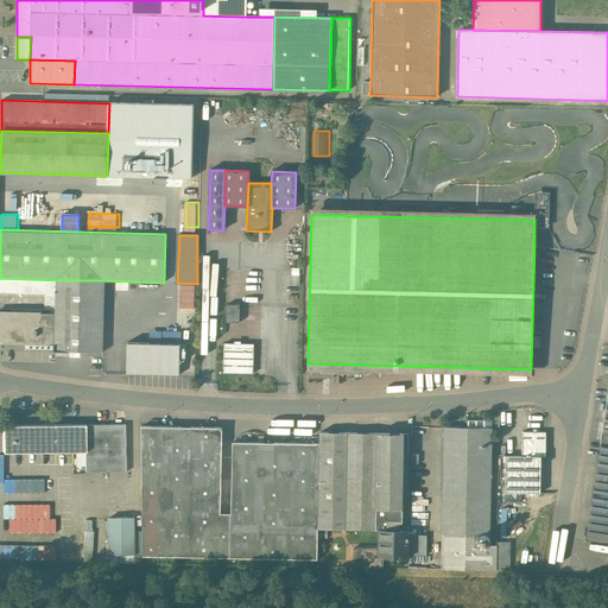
[(56,280),(0,278),(0,292),(56,295),(56,280)]
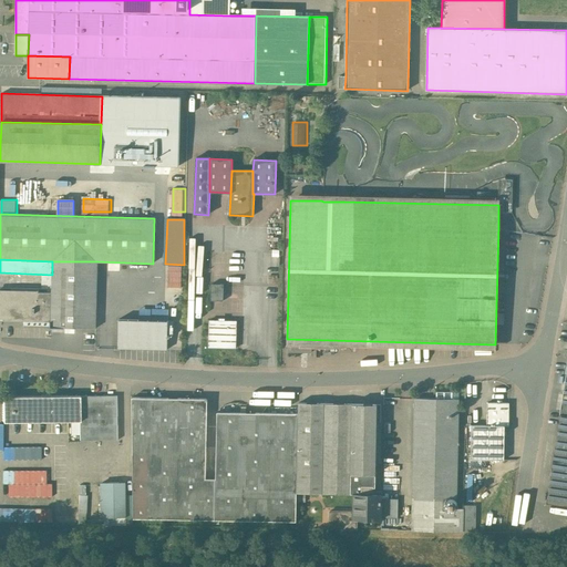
[(98,261),(52,261),(52,275),(52,292),(51,320),(51,328),(95,329),(98,261)]
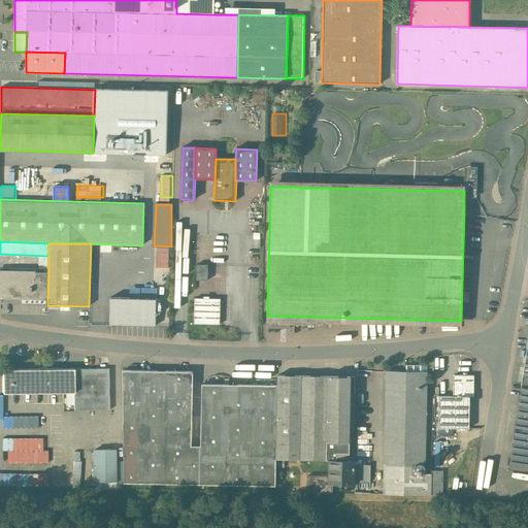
[(208,265),(197,265),(196,281),(207,281),(208,265)]
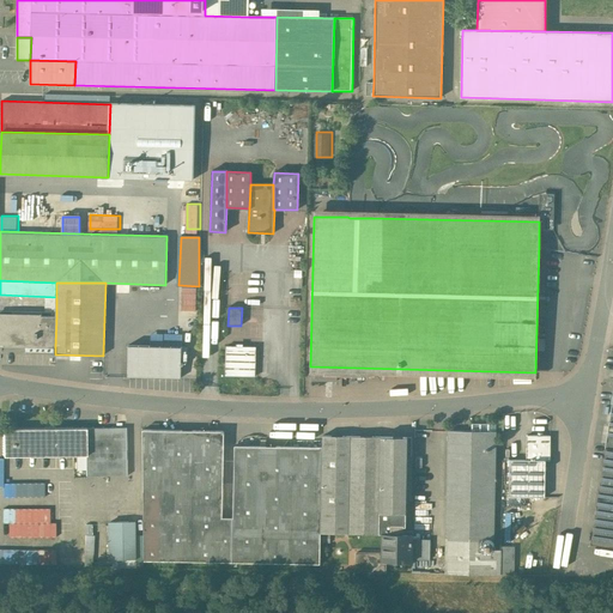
[(56,316),(0,315),(0,338),(1,338),(1,345),(55,346),(56,316)]
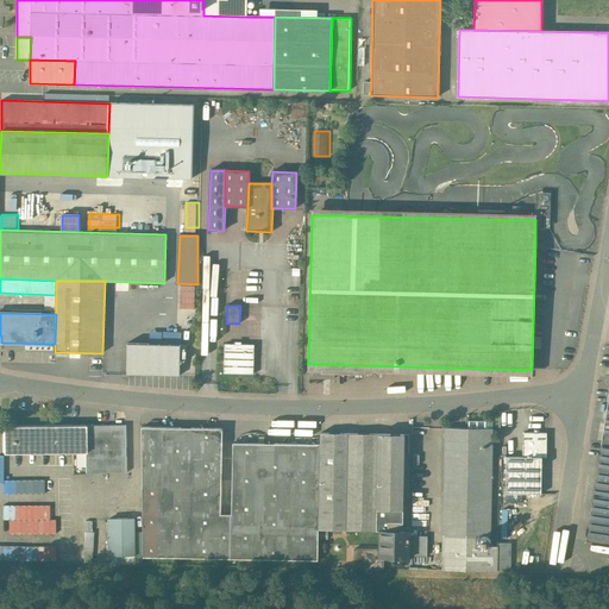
[(181,345),(127,343),(126,375),(180,376),(180,360),(181,346),(181,345)]
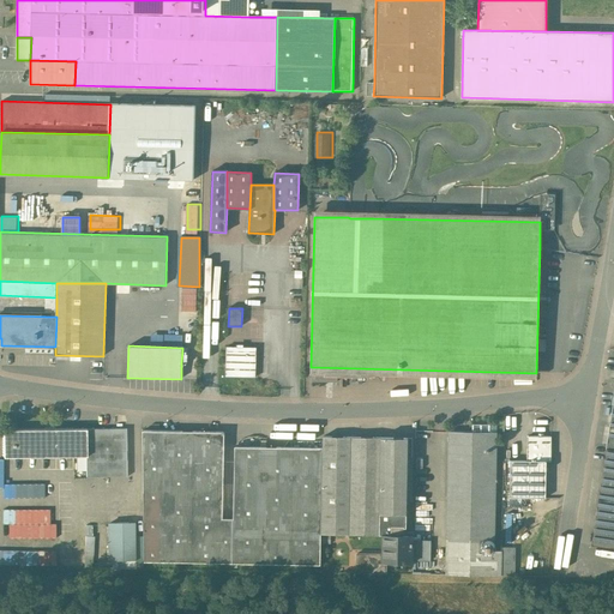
[(256,348),(227,348),(226,377),(256,377),(256,348)]
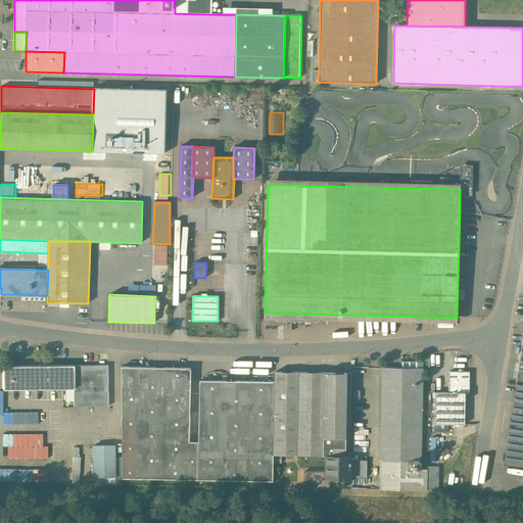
[(2,311),(12,310),(11,299),(2,299),(2,311)]
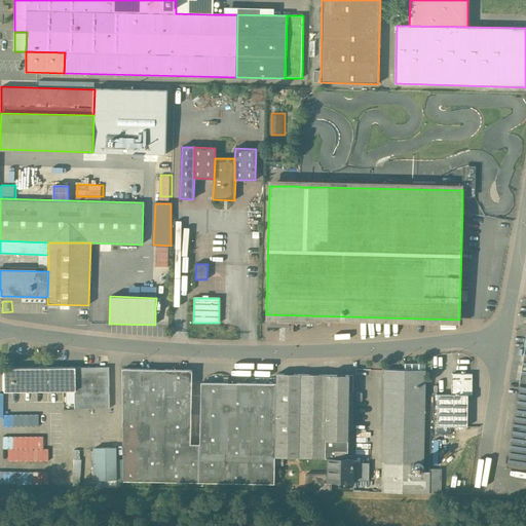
[(74,368),(3,369),(3,392),(74,391),(74,368)]
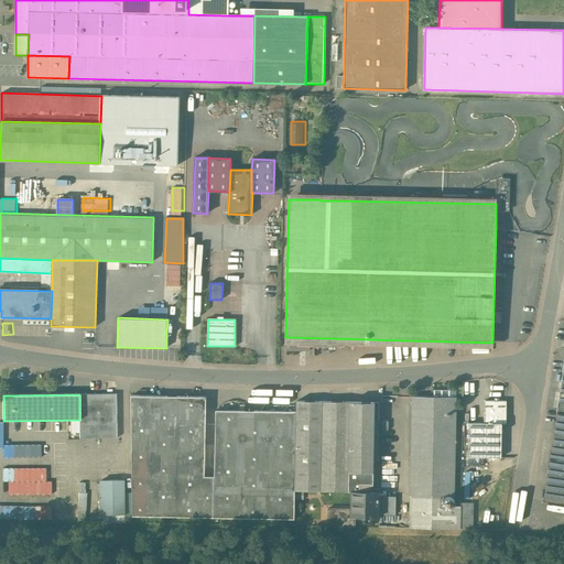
[(117,394),(79,394),(79,420),(79,438),(117,438),(117,394)]
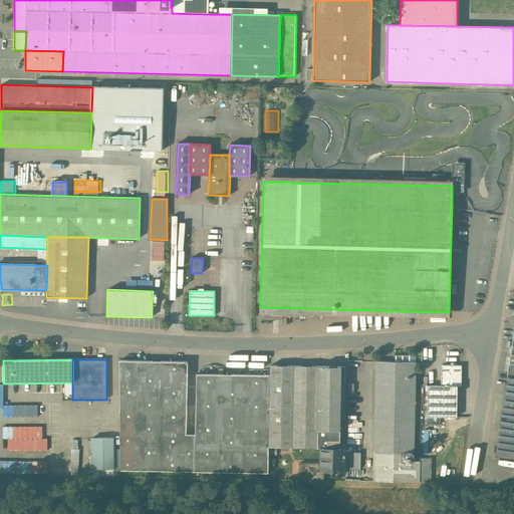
[(188,361),(119,360),(120,450),(120,470),(268,473),(269,447),(270,375),(197,373),(196,435),(186,434),(188,361)]
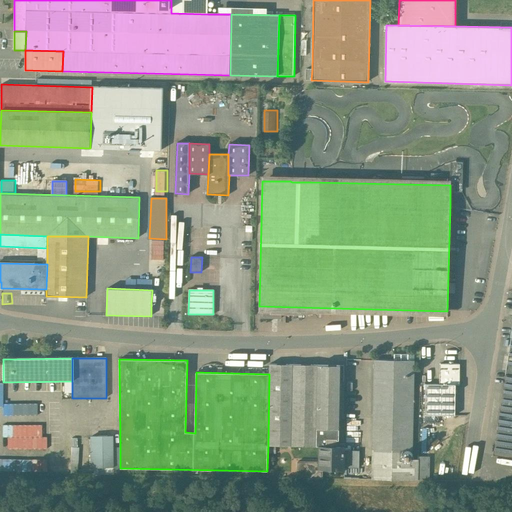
[(394,360),(374,360),(371,479),(418,480),(418,460),(412,460),(412,461),(407,460),(406,460),(405,460),(404,460),(404,459),(403,458),(402,457),(402,456),(402,455),(402,454),(402,453),(403,453),(403,452),(404,451),(405,450),(406,450),(407,450),(408,450),(409,450),(410,451),(411,451),(411,452),(412,452),(414,361),(394,360)]
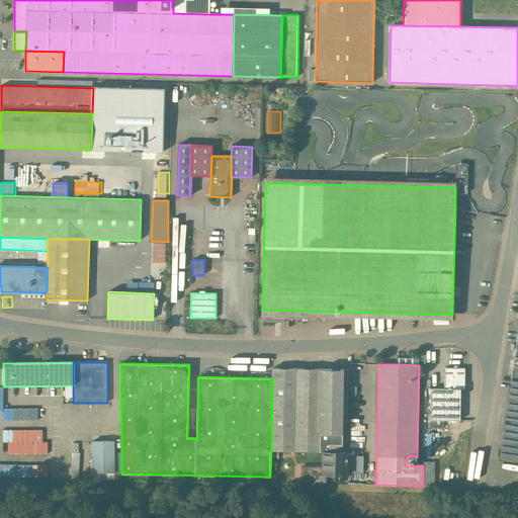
[(465,368),(445,367),(444,389),(461,389),(464,389),(465,368)]
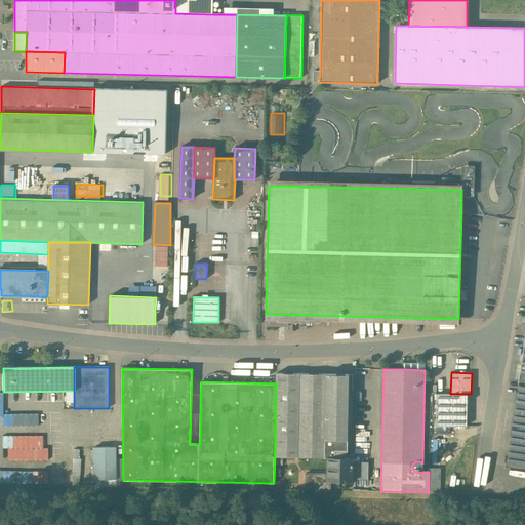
[(300,373),(276,373),(276,384),(275,456),(299,457),(300,373)]
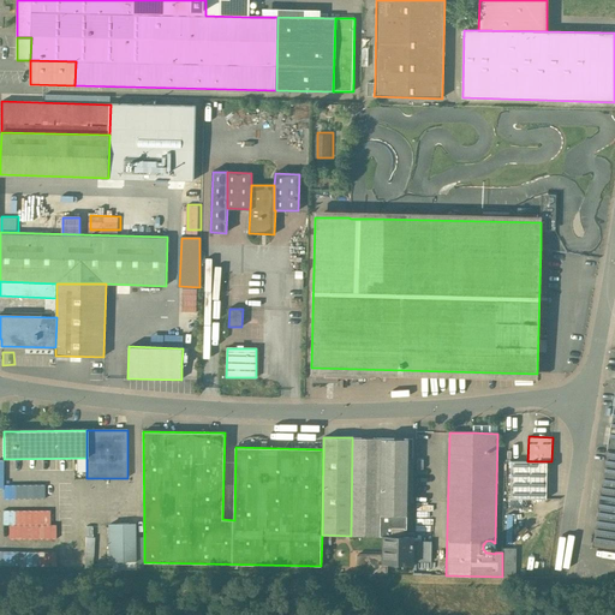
[(394,439),(352,437),(351,536),(384,536),(393,536),(393,511),(394,439)]
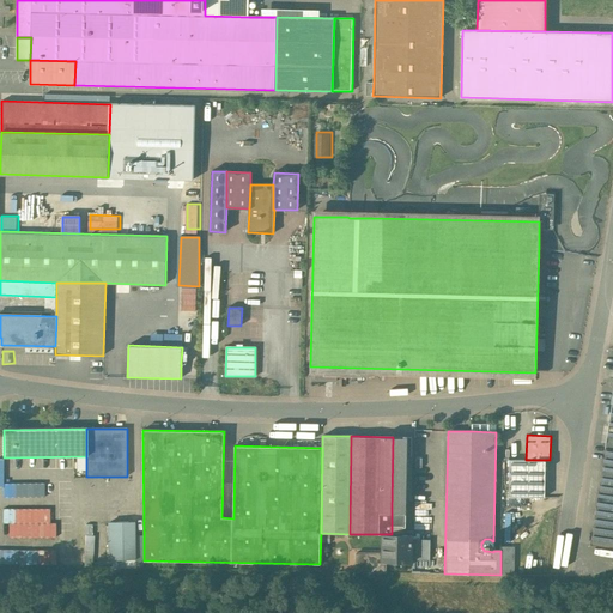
[(407,437),(393,437),(392,509),(404,510),(404,527),(406,527),(407,456),(407,437)]
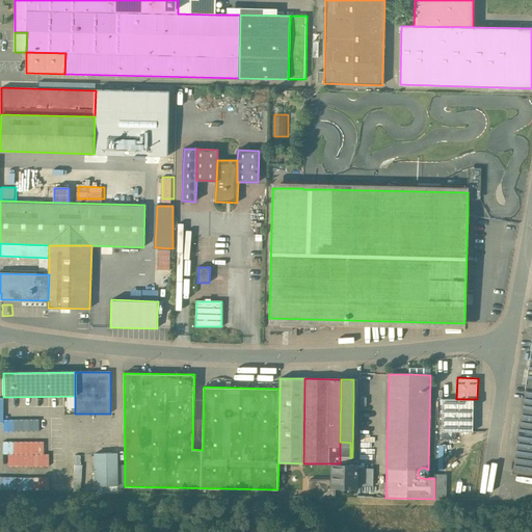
[(531,390),(525,389),(512,472),(531,475),(531,390)]
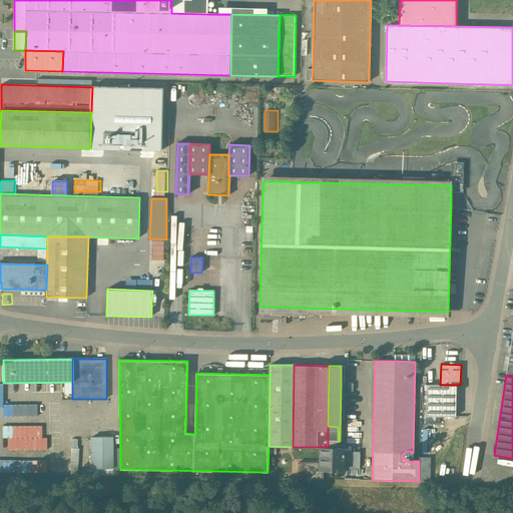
[(440,385),(427,384),(426,415),(456,416),(457,385),(440,385)]
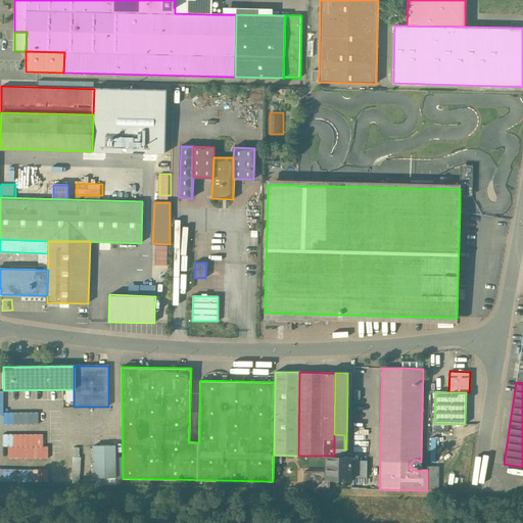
[(344,435),(334,434),(334,456),(327,456),(327,471),(327,472),(329,473),(329,477),(342,477),(342,478),(351,478),(352,456),(344,456),(344,449),(344,435)]
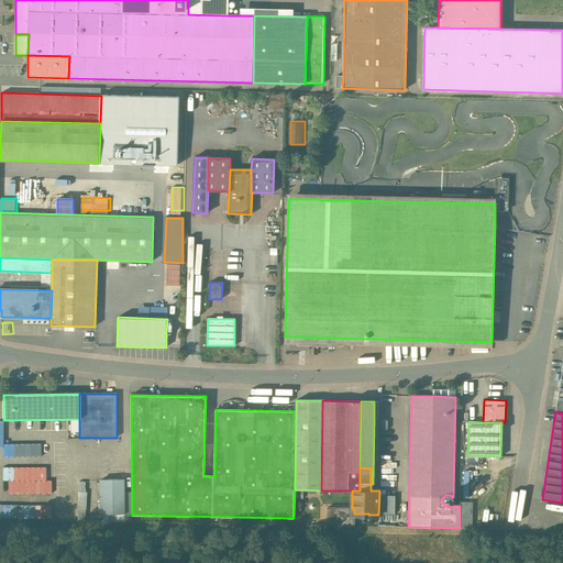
[(124,479),(101,479),(101,515),(103,515),(125,514),(124,493),(124,479)]
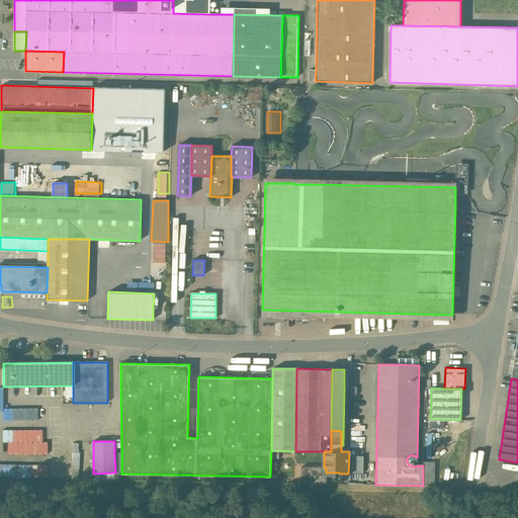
[(417,462),(417,460),(417,458),(416,457),(416,456),(415,456),(414,455),(413,455),(412,455),(411,455),(410,455),(409,456),(408,457),(408,458),(407,458),(407,459),(407,460),(407,461),(407,462),(408,463),(409,464),(409,465),(410,465),(411,465),(412,465),(414,465),(416,464),(417,462)]
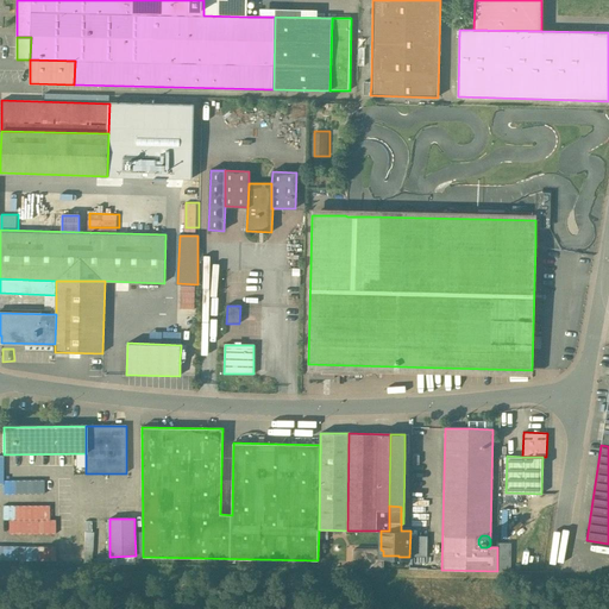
[(381,548),(355,548),(355,569),(383,569),(383,556),(383,551),(381,550),(381,548)]
